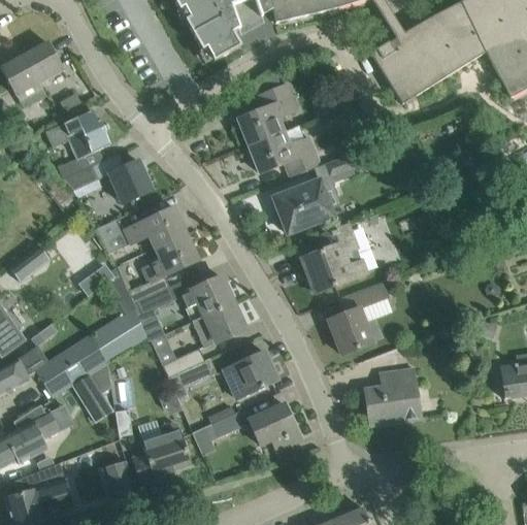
[(175,0),(180,8),(185,5),(191,15),(186,19),(202,48),(207,46),(213,57),(212,58),(213,60),(241,44),(233,31),(239,28),(241,34),(264,22),(262,14),(273,9),(270,0),(175,0)]
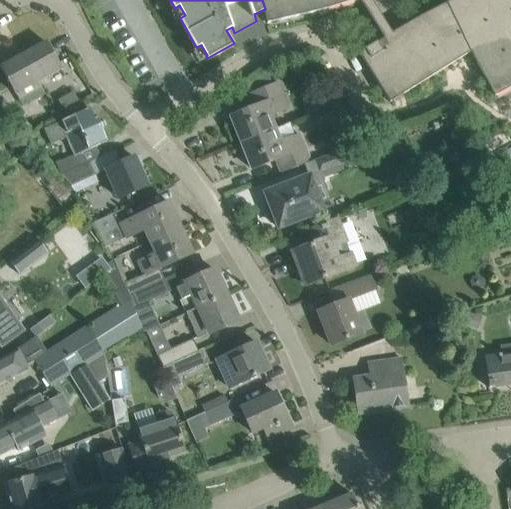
[(262,0),(265,9),(268,22),(325,9),(355,0),(362,0),(373,18),(385,36),(393,31),(381,13),(372,0),(262,0)]
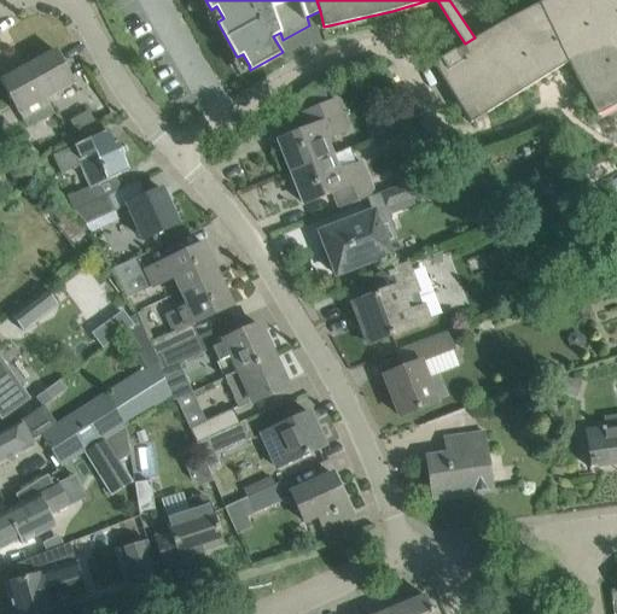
[(442,58),(435,63),(472,122),(570,60),(598,113),(616,104),(616,0),(542,0),(540,1),(507,19),(489,29),(475,37),(465,44),(457,50),(455,48),(441,58),(442,58)]
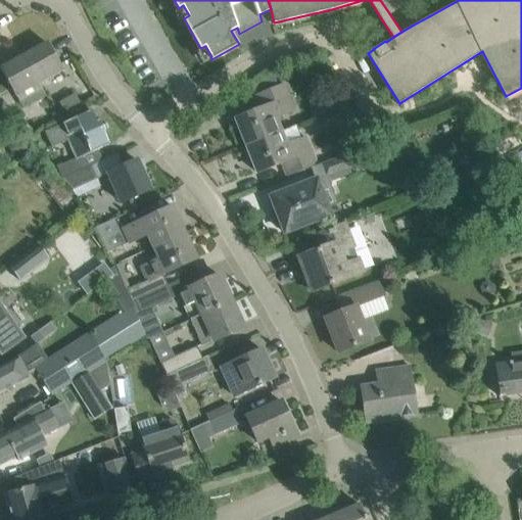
[(48,40),(25,53),(40,81),(63,68),(48,40)]
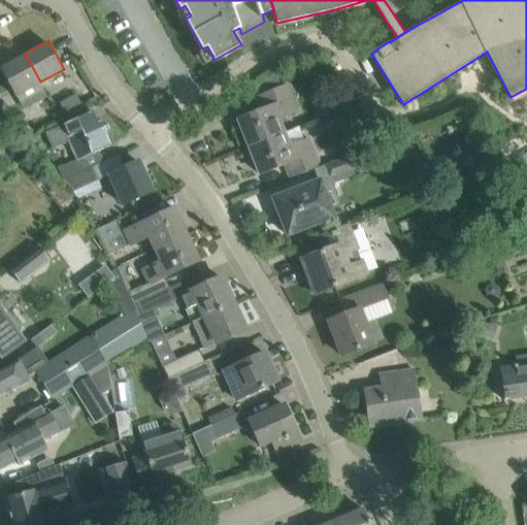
[(40,81),(25,54),(1,66),(24,107),(46,95),(39,83),(40,81)]
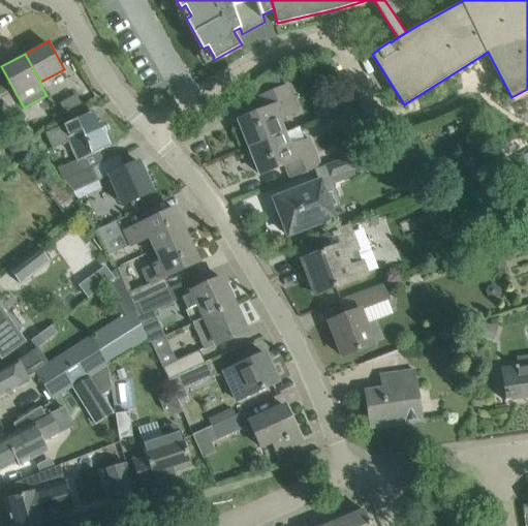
[(317,113),(344,104),(337,80),(309,88),(317,113)]
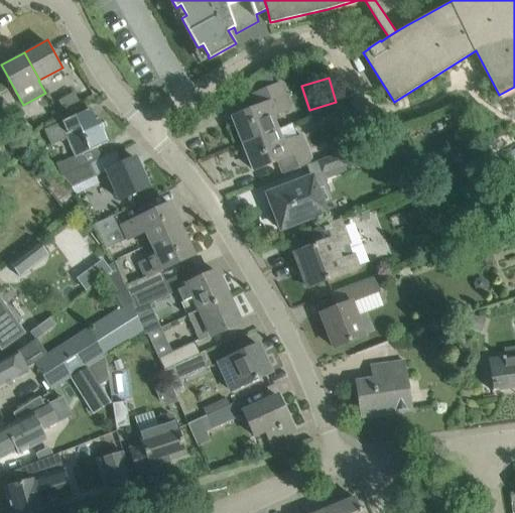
[(233,117),(244,143),(277,129),(272,115),(291,107),(281,82),(252,94),(257,107),(233,117)]
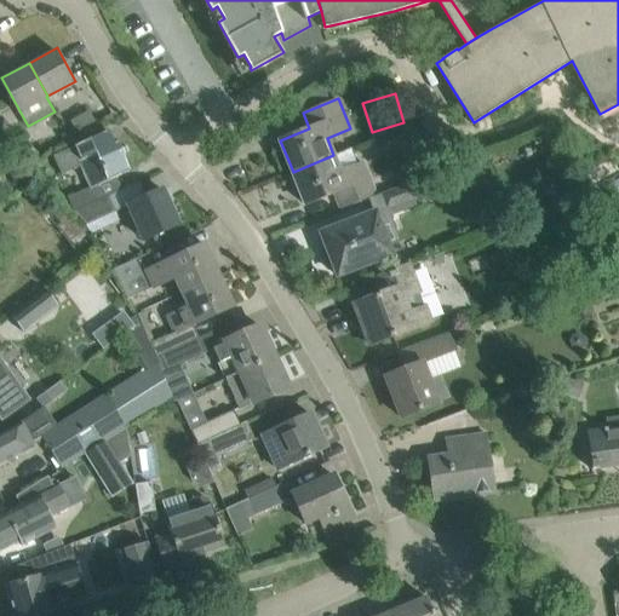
[(72,119),(78,131),(96,122),(90,109),(72,119)]
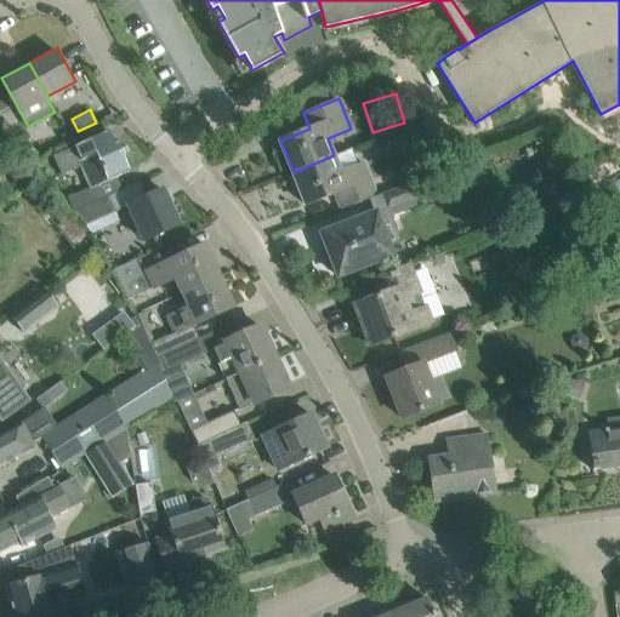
[(4,143),(24,163),(41,153),(17,129),(4,143)]
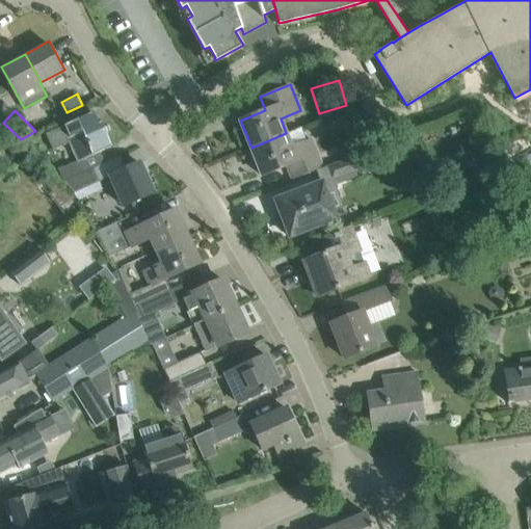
[(94,167),(105,162),(101,151),(112,147),(107,134),(108,134),(103,122),(100,123),(95,112),(53,131),(47,133),(54,150),(70,142),(78,160),(59,168),(64,180),(94,167)]
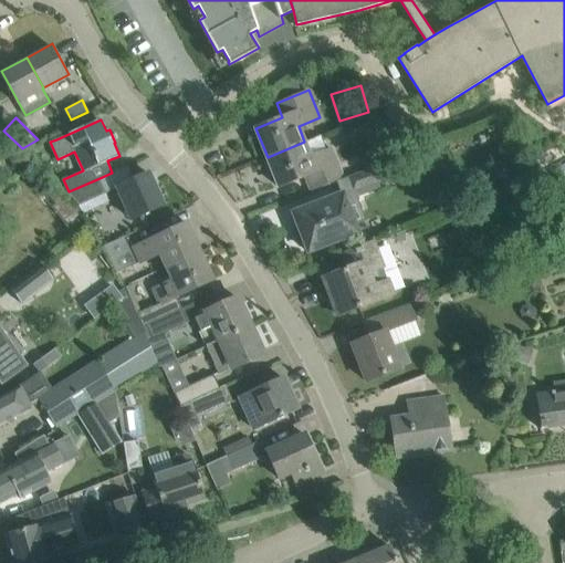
[(304,142),(268,157),(279,186),(305,175),(312,190),(343,177),(342,175),(338,166),(331,146),(325,148),(321,135),(304,142)]
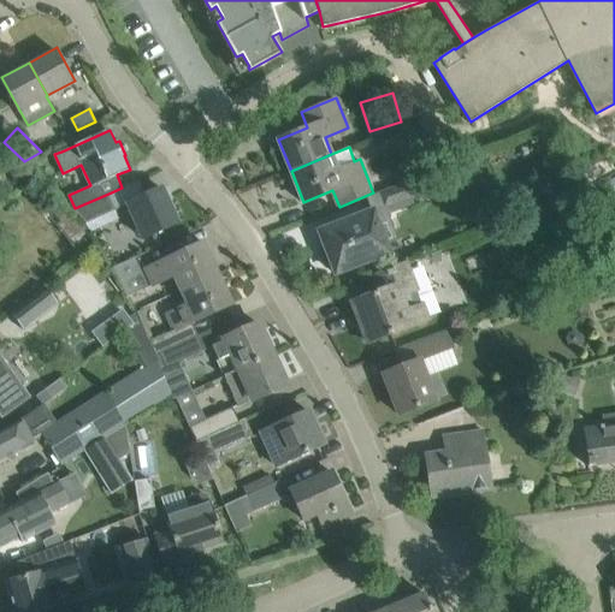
[(16,159),(5,170),(17,183),(28,172),(16,159)]
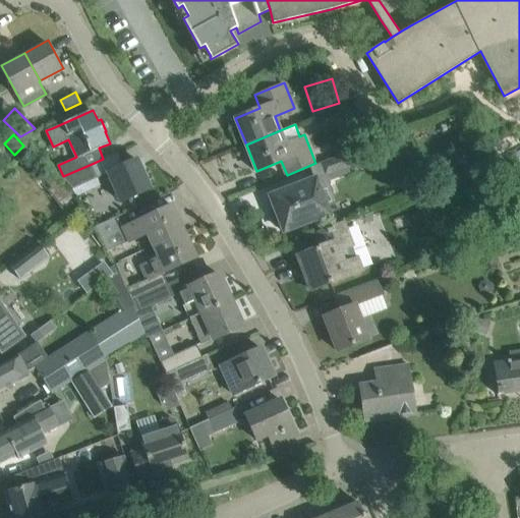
[(334,154),(321,159),(326,175),(327,178),(348,170),(347,167),(373,157),(366,141),(334,154)]
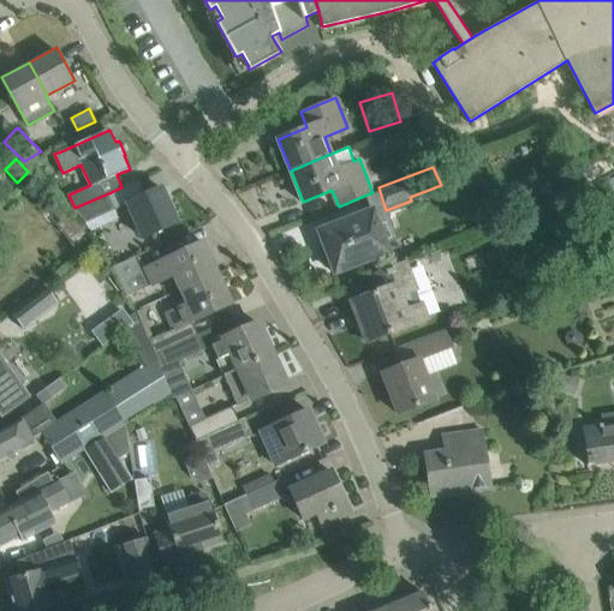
[(373,175),(374,178),(368,180),(371,190),(379,187),(394,181),(389,168),(373,175)]
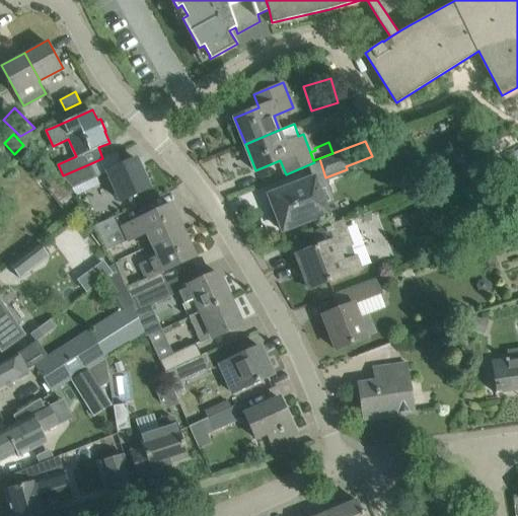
[(107,171),(122,201),(150,188),(137,158),(107,171)]
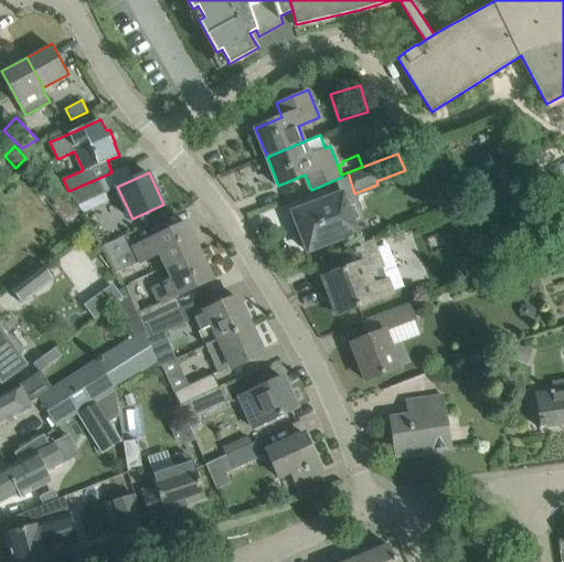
[(106,192),(99,178),(68,191),(81,203),(106,192)]
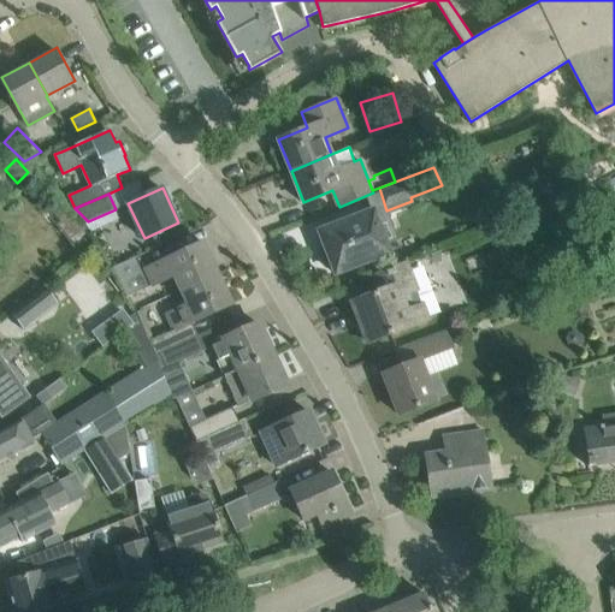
[(320,231),(336,273),(391,251),(374,211),(320,231)]
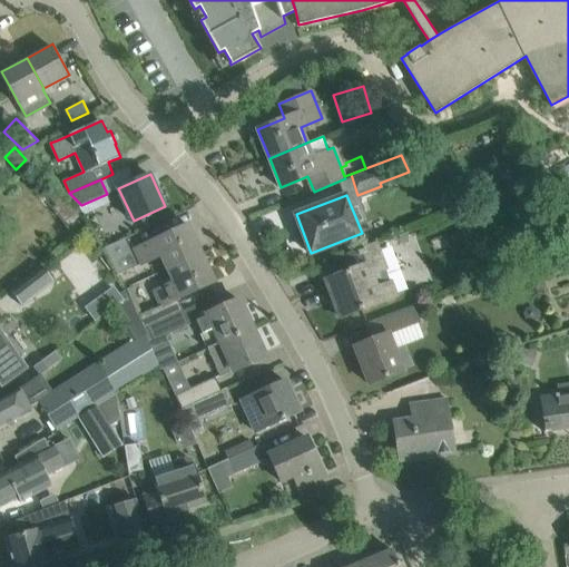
[(160,253),(167,269),(202,253),(189,224),(136,248),(141,262),(160,253)]
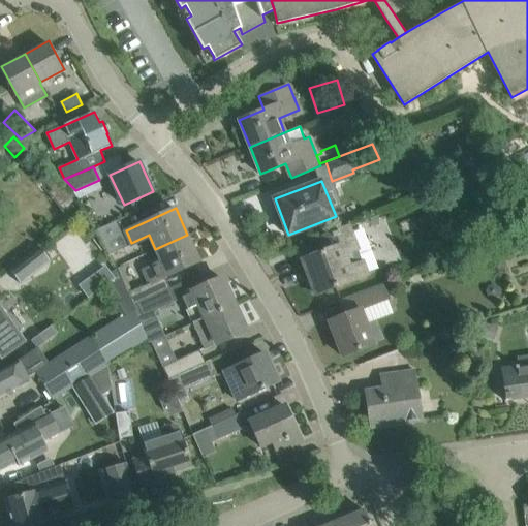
[(378,213),(365,219),(365,221),(379,224),(378,213)]
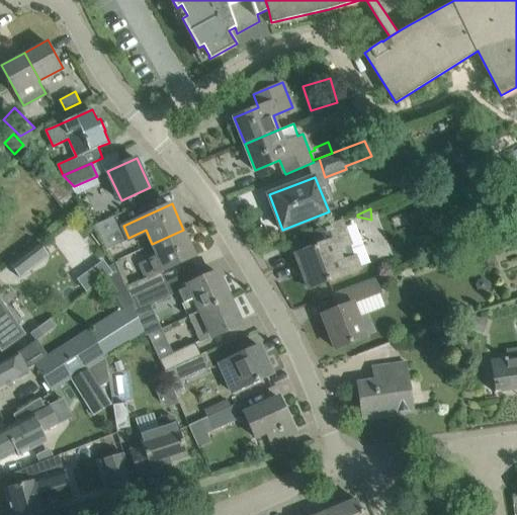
[(95,224),(107,247),(125,239),(113,215),(95,224)]
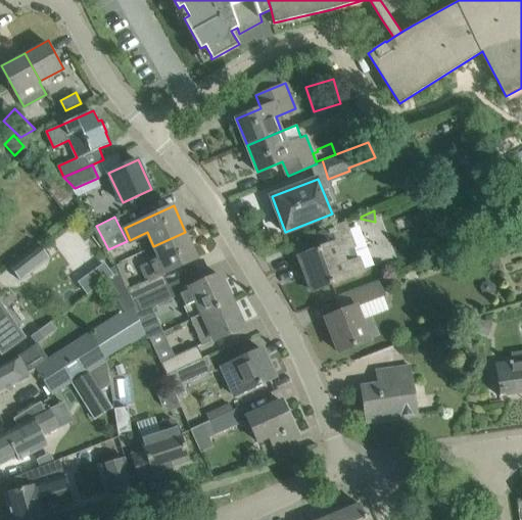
[(322,247),(302,255),(317,289),(365,271),(345,223),(335,227),(335,225),(326,229),(327,230),(317,234),(322,247)]
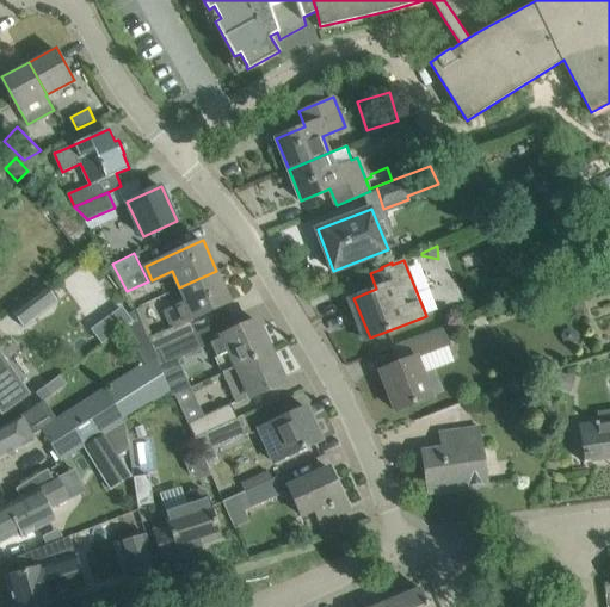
[(584,272),(589,285),(609,277),(609,261),(584,272)]
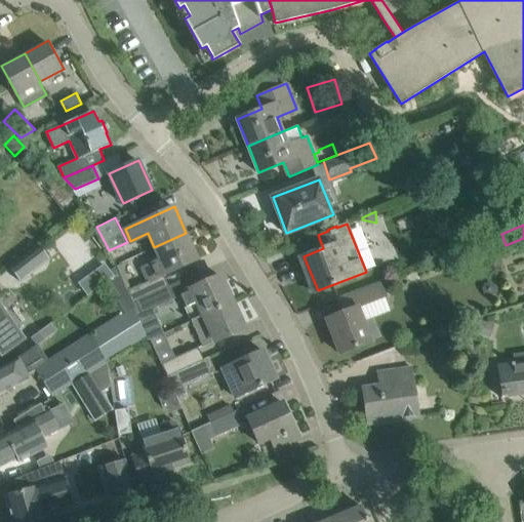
[(130,288),(127,290),(131,300),(135,299),(135,300),(168,285),(163,275),(179,268),(198,258),(186,233),(155,247),(160,259),(143,268),(148,280),(130,288)]
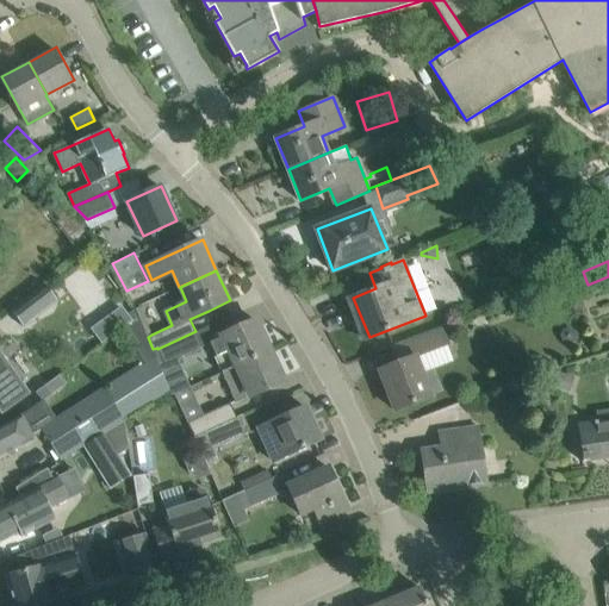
[(23,325),(56,299),(43,282),(10,308),(23,325)]
